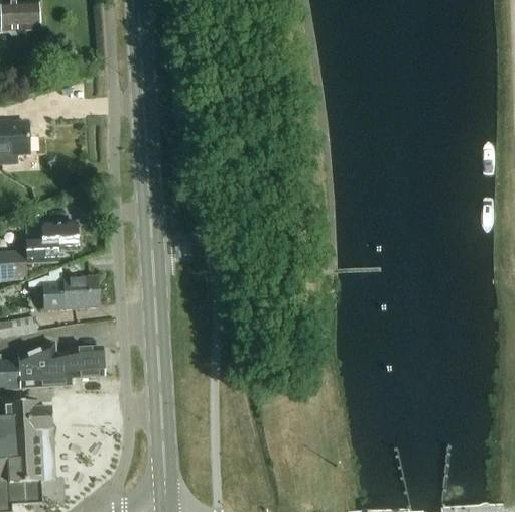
[(0,0),(0,30),(7,30),(7,34),(23,34),(23,28),(36,28),(35,21),(39,21),(39,14),(33,15),(33,2),(16,3),(16,0),(0,0)]
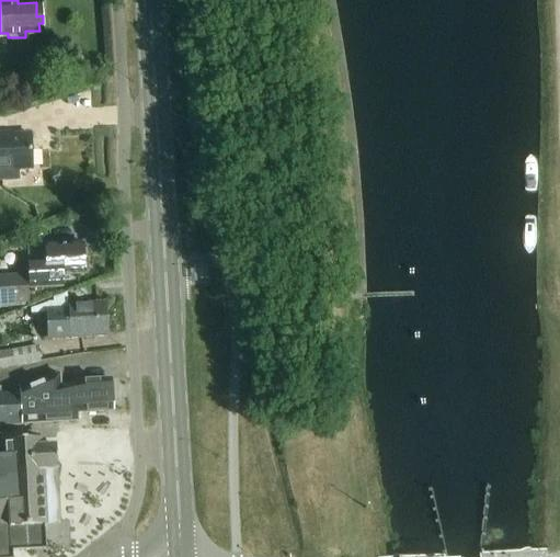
[(0,178),(20,178),(19,167),(33,166),(32,131),(0,132),(0,178)]
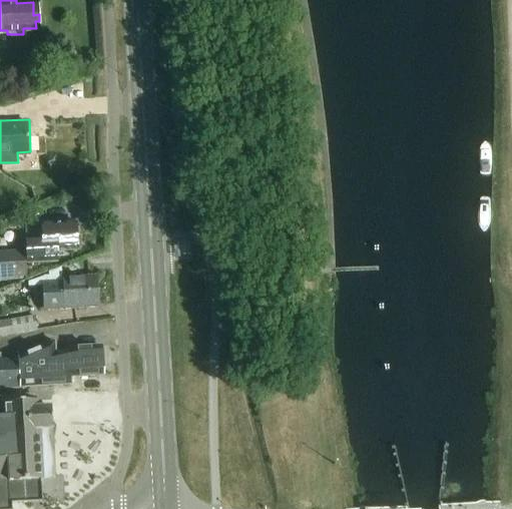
[(28,248),(0,249),(0,279),(27,278),(26,262),(61,260),(61,247),(78,246),(77,234),(80,231),(80,224),(77,222),(76,219),(44,221),(45,235),(27,236),(28,248)]
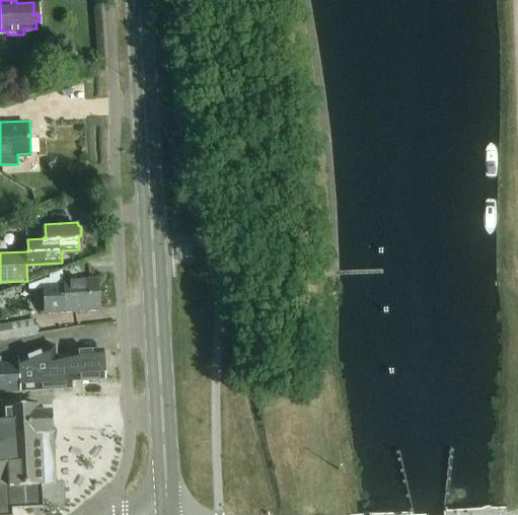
[(45,308),(66,307),(66,310),(100,308),(99,276),(65,278),(65,284),(44,285),(45,308)]
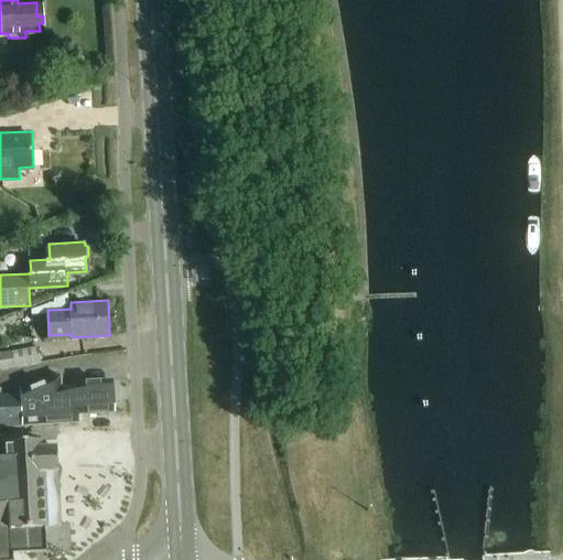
[(0,367),(42,361),(39,344),(0,351),(0,367)]
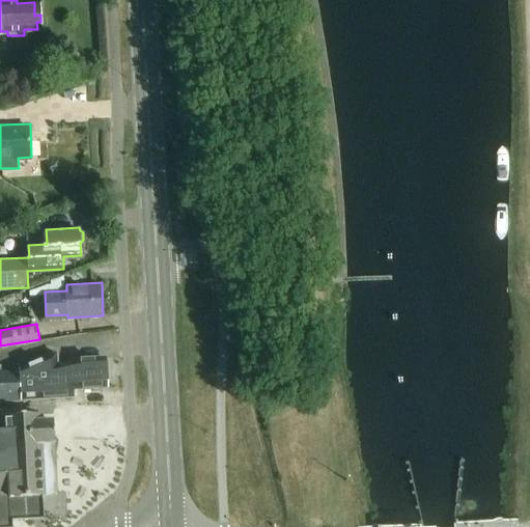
[(56,351),(17,367),(0,368),(0,399),(73,396),(73,387),(108,385),(106,354),(75,356),(76,359),(57,363),(56,351)]
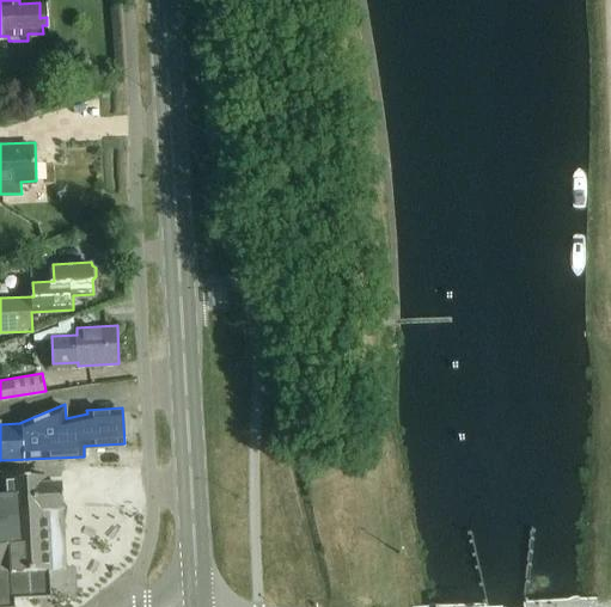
[(49,595),(48,565),(59,565),(56,506),(63,506),(62,480),(49,480),(48,473),(13,476),(14,497),(0,497),(0,606),(13,606),(13,596),(49,595)]
